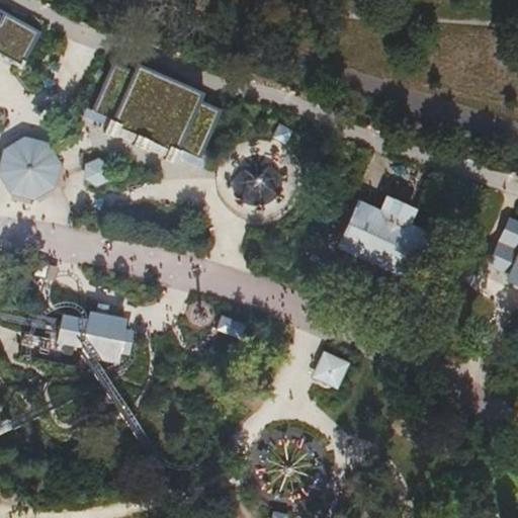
[(0,56),(20,67),(38,35),(0,13),(0,56)]
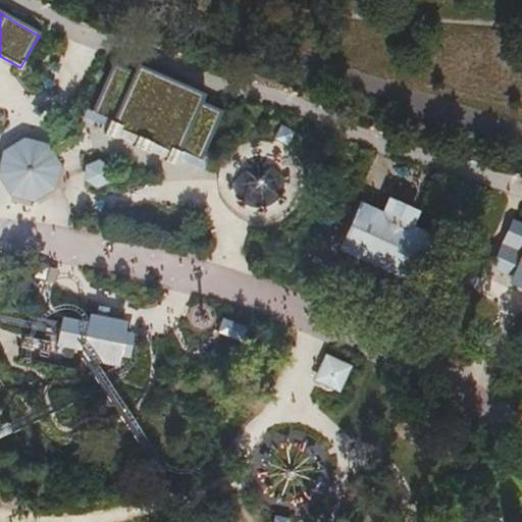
[(114,67),(92,119),(175,156),(178,149),(200,159),(220,114),(200,105),(205,95),(142,67),(138,77),(114,67)]
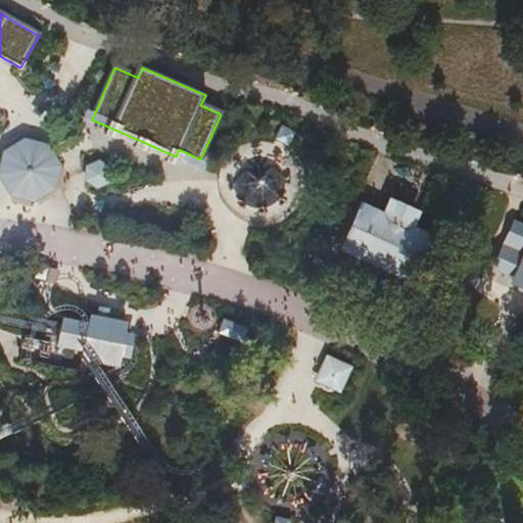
[(52,187),(57,165),(46,147),(25,142),(6,153),(1,175),(12,193),(34,198),(52,187)]
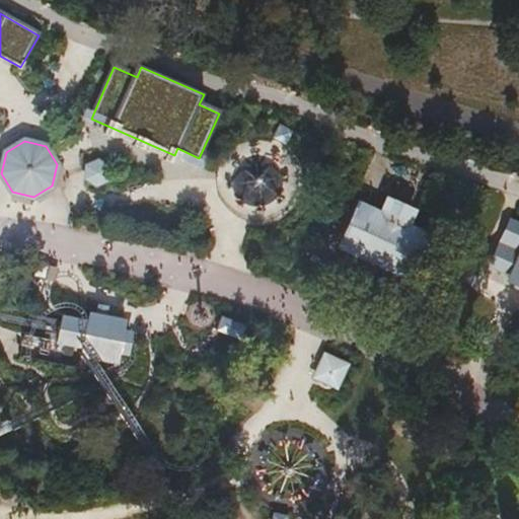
[(98,157),(85,164),(84,180),(97,189),(112,180),(112,165),(98,157)]
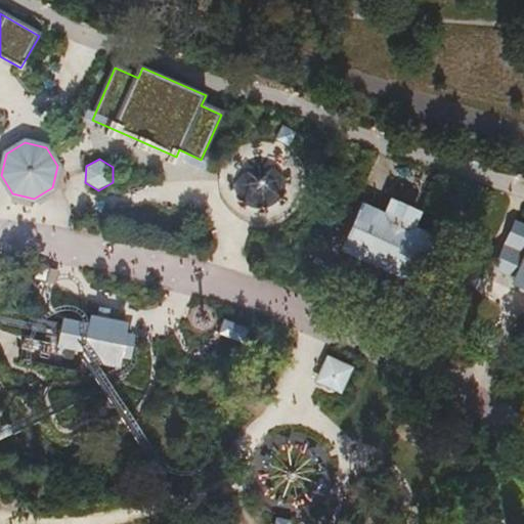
[(344,252),(351,255),(404,276),(415,280),(430,241),(407,231),(412,216),(392,207),(385,222),(360,213),(344,252)]
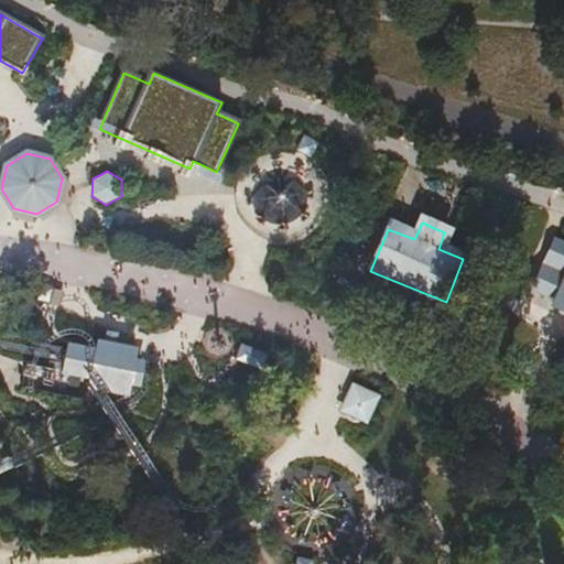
[(563,246),(562,246),(539,303),(551,308),(554,314),(563,318),(563,246)]
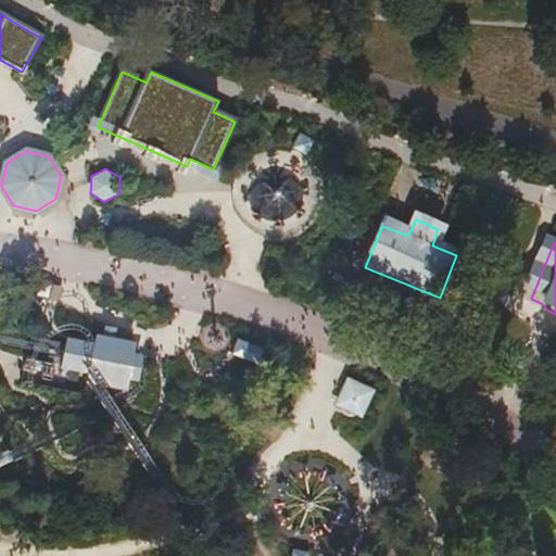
[(429,293),(373,270),(363,297),(418,319),(429,293)]
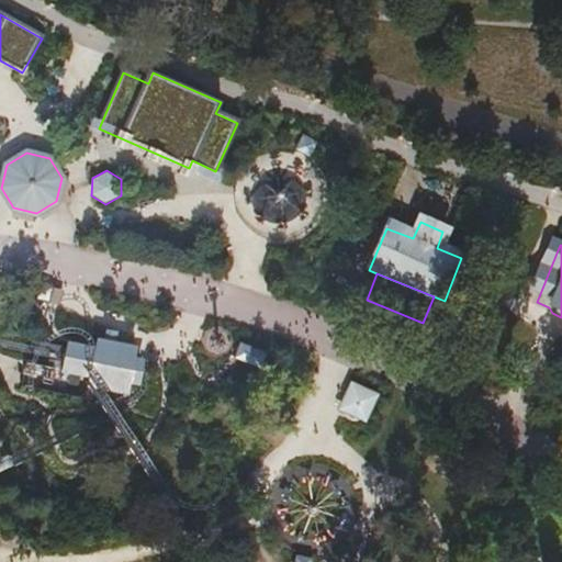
[(94,346),(67,340),(64,356),(59,373),(89,379),(87,390),(128,396),(131,386),(141,388),(144,371),(145,360),(136,357),(138,346),(97,338),(94,346)]
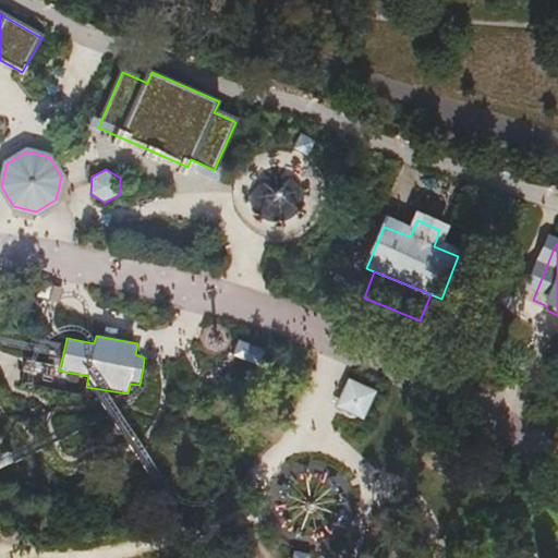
[(266,352),(235,340),(225,368),(254,380),(266,352)]
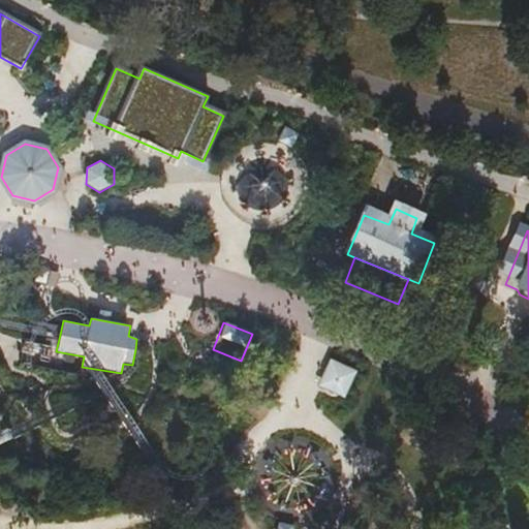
[(345,398),(358,371),(330,359),(317,385),(345,398)]
